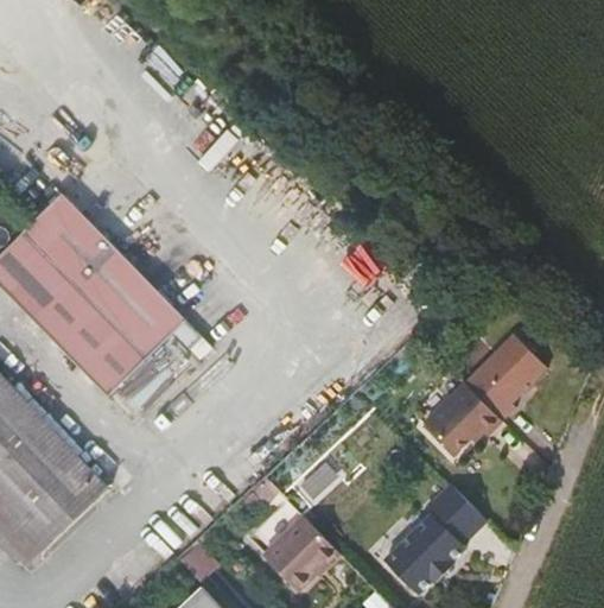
[(44,259),(87,219),(65,195),(19,234),(44,259)]
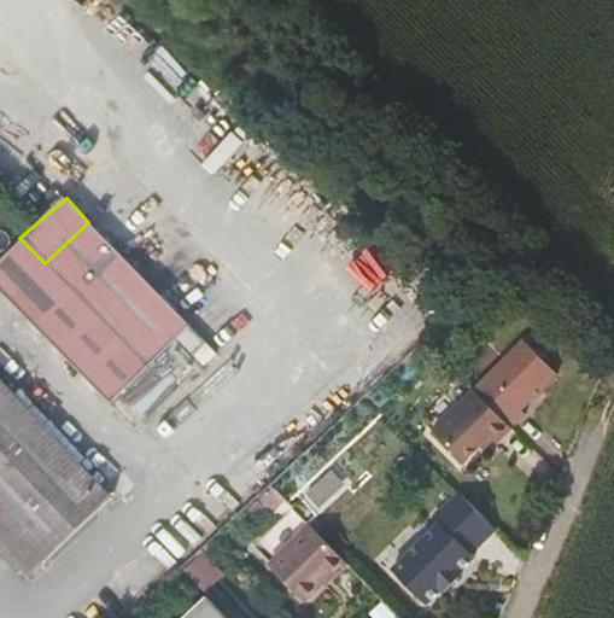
[(94,313),(136,272),(88,222),(45,263),(94,313)]
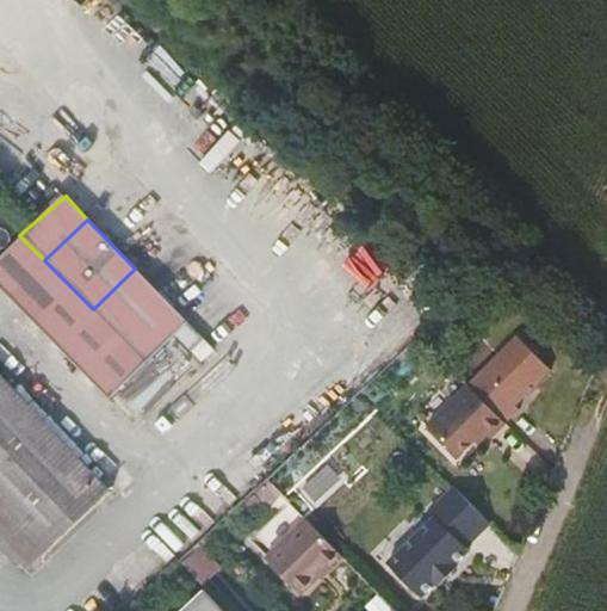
[(0,289),(105,395),(143,358),(93,309),(44,260),(19,235),(0,253),(0,289)]
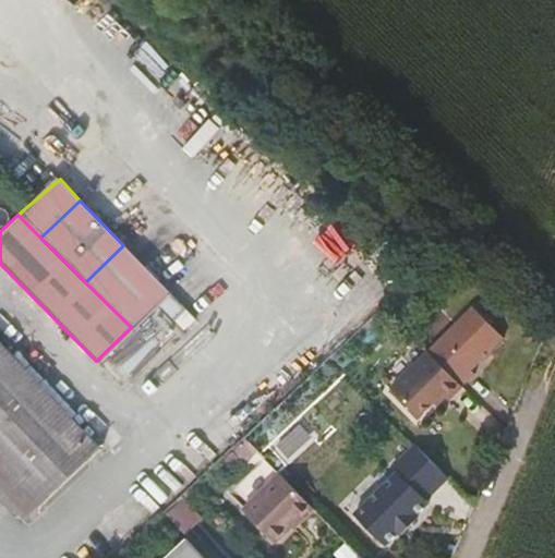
[(131,327),(133,329),(170,292),(123,245),(85,282),(131,327)]
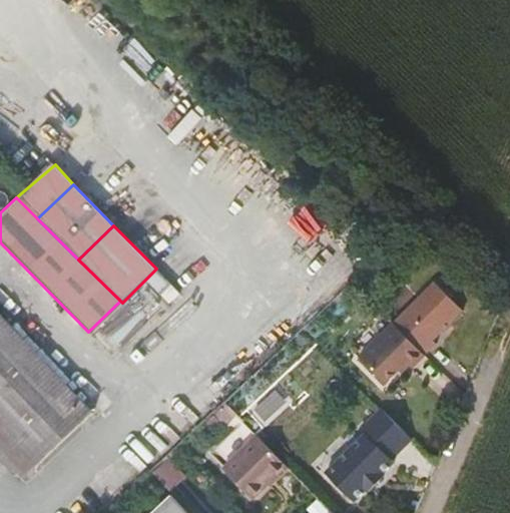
[(430,283),(416,297),(443,325),(457,311),(430,283)]
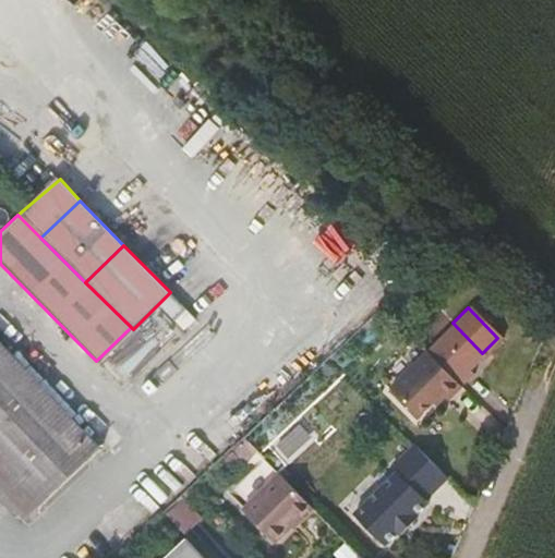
[(453,323),(423,352),(457,387),(470,374),(466,370),(482,353),(453,323)]
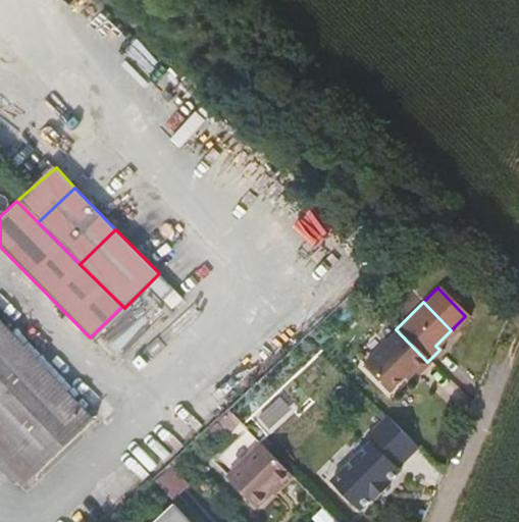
[(0,428),(43,471),(97,417),(0,319),(0,428)]
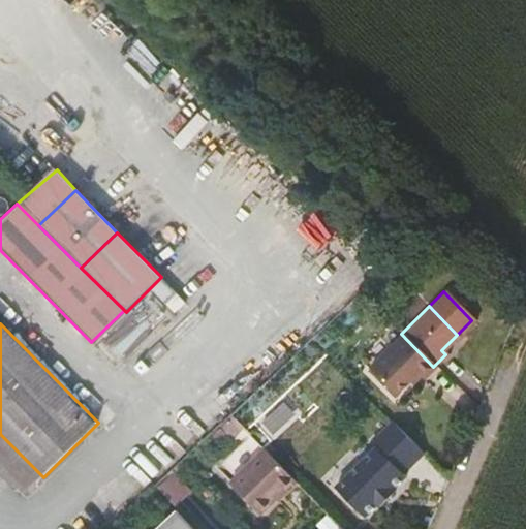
[(433,367),(401,334),(366,369),(393,396),(415,374),(421,379),(433,367)]
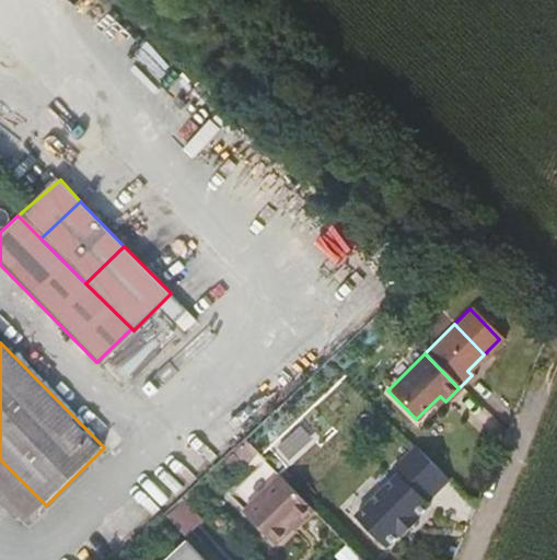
[(259,441),(287,466),(317,433),(291,408),(259,441)]
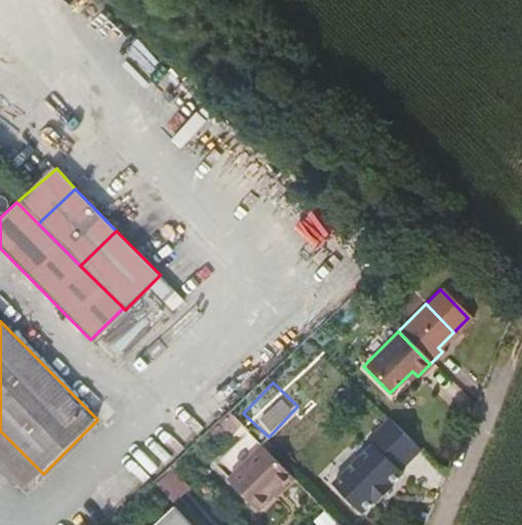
[(206,446),(222,433),(232,433),(239,426),(227,413),(215,425),(216,426),(200,440),(206,446)]
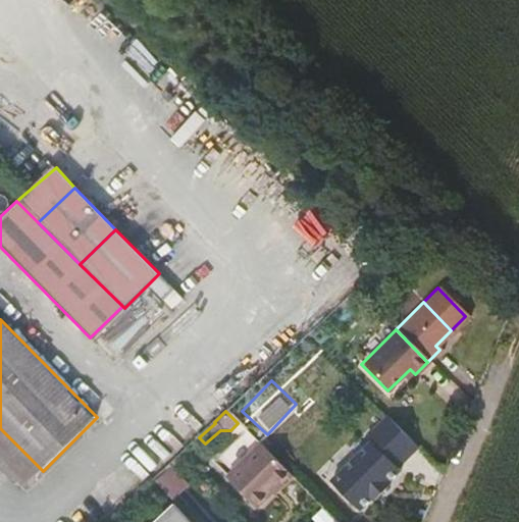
[(369,442),(329,482),(358,511),(371,499),(372,501),(387,485),(385,484),(399,471),(396,468),(416,448),(385,417),(365,437),(369,442)]
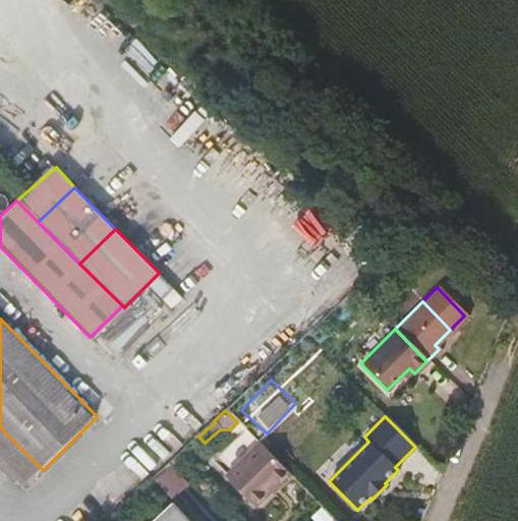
[(43,470),(0,427),(0,460),(25,486),(43,470)]
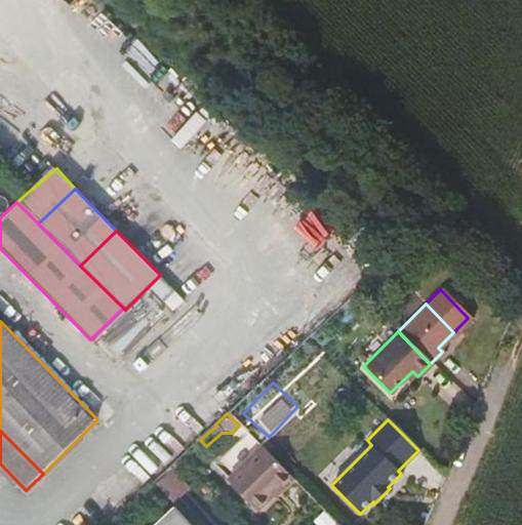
[(291,478),(261,447),(227,481),(256,512),(291,478)]
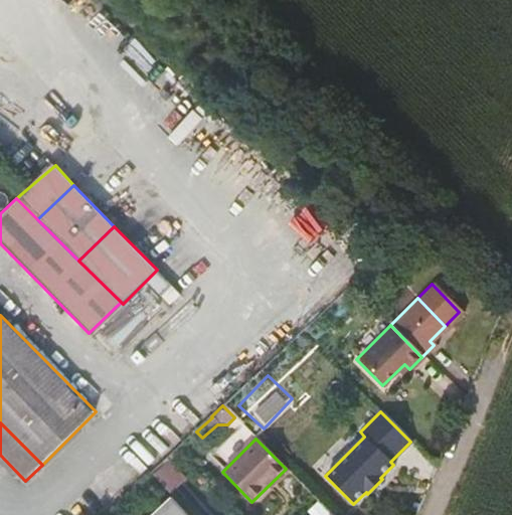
[(151,475),(169,494),(183,480),(166,462),(151,475)]
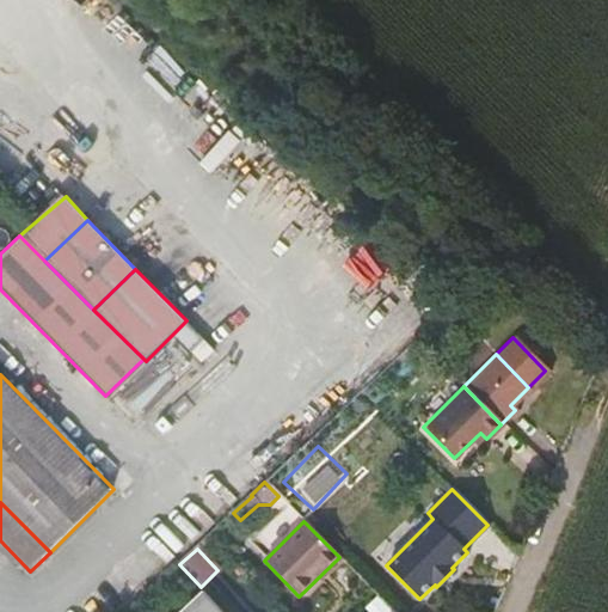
[(221,611),(202,592),(179,611),(221,611)]
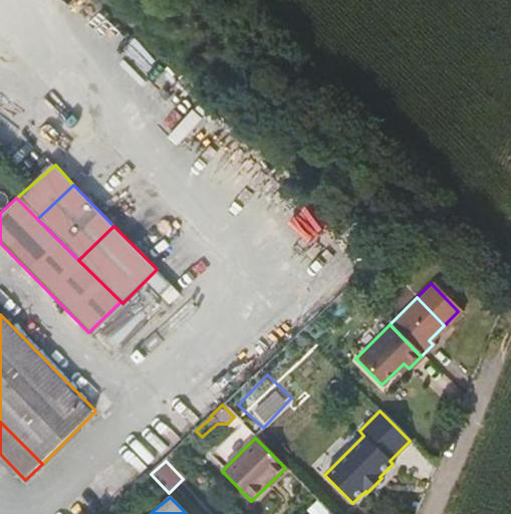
All buildings are outlined.
